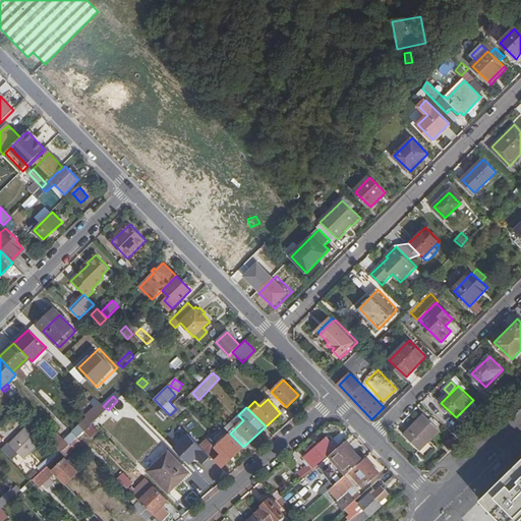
[(470,424),(481,415),(477,410),(466,419),(470,424)]
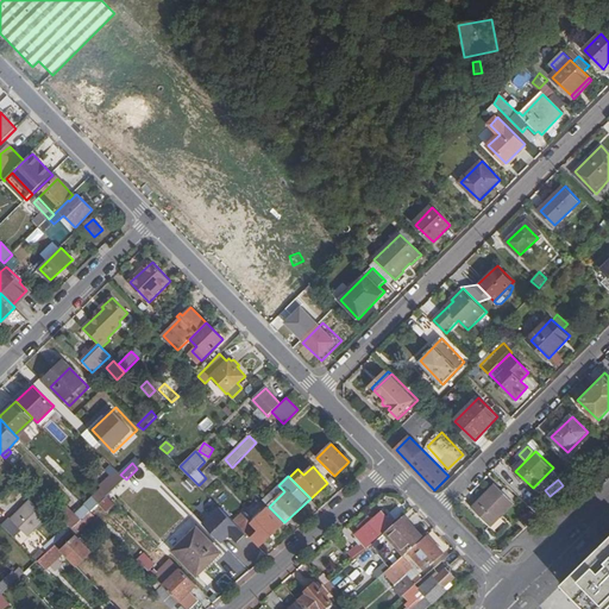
[(500,516),(515,502),(497,484),(473,507),(491,525),(488,528),(495,534),(496,534),(497,534),(498,533),(508,525),(500,516)]
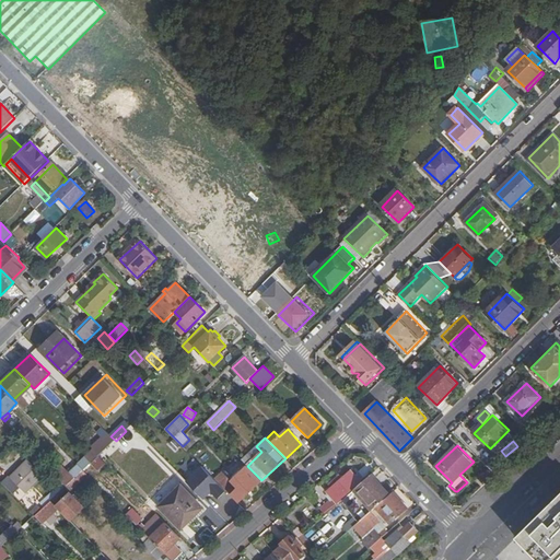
[(11,476),(10,477),(3,483),(20,501),(26,494),(45,477),(28,459),(19,468),(11,476)]
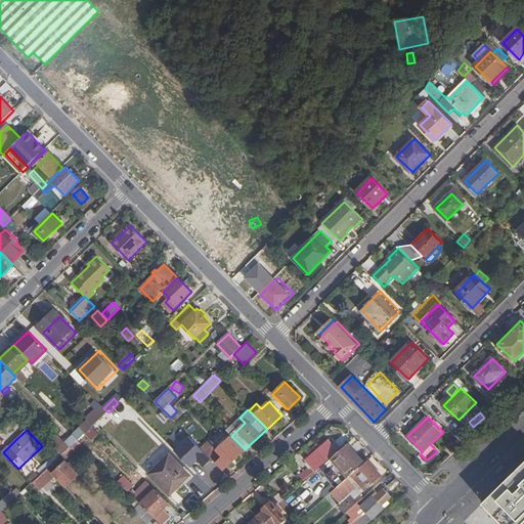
[(10,445),(17,438),(11,432),(10,434),(9,433),(3,438),(10,445)]
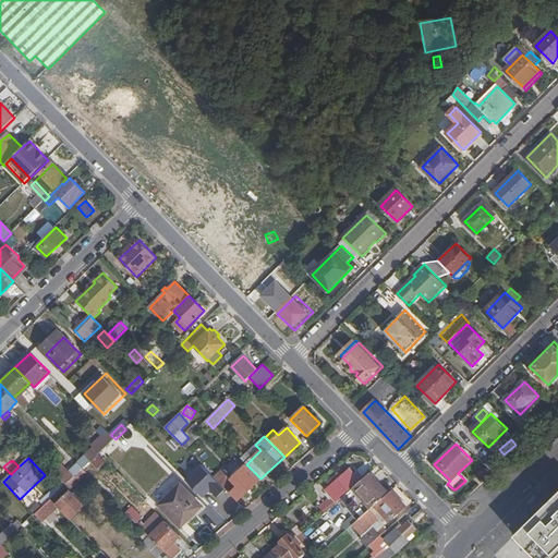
[(206,471),(197,463),(190,471),(198,478),(206,471)]
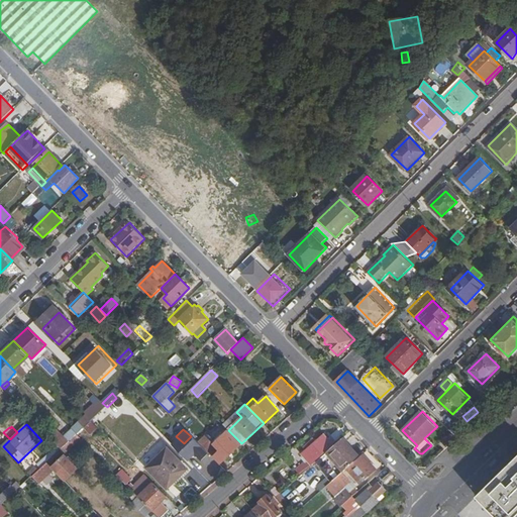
[(214,444),(227,432),(224,430),(212,442),(214,444)]
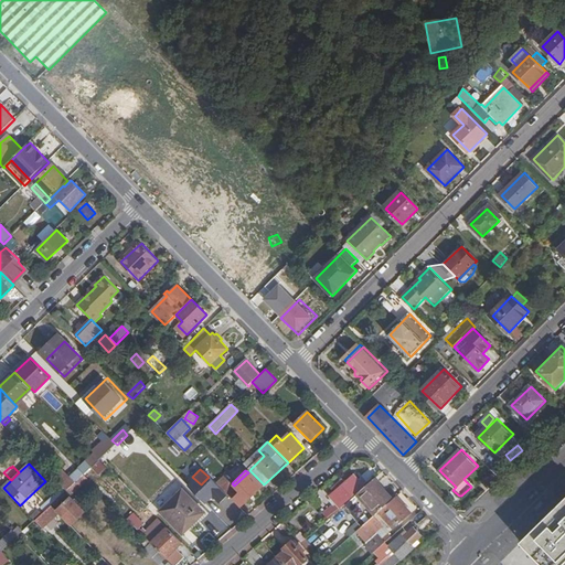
[(225,476),(217,483),(233,500),(234,499),(242,507),(263,487),(248,472),(234,486),(232,483),(225,476)]
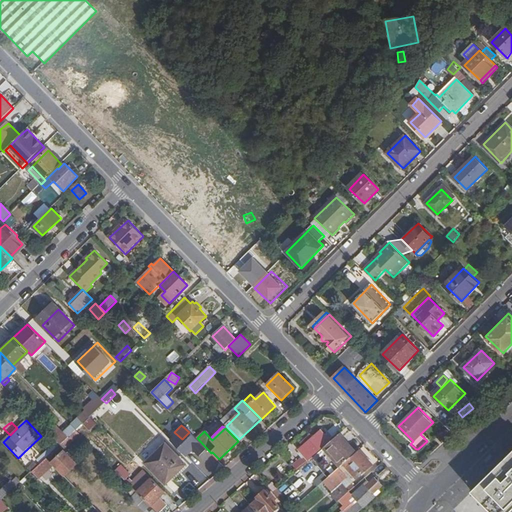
[(65,448),(80,434),(76,430),(62,444),(65,448)]
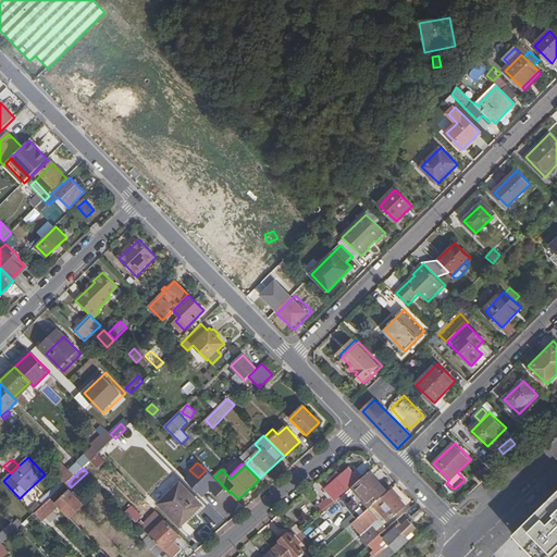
[(333,496),(337,500),(339,498),(359,481),(348,468),(336,480),(330,485),(326,489),(333,496)]
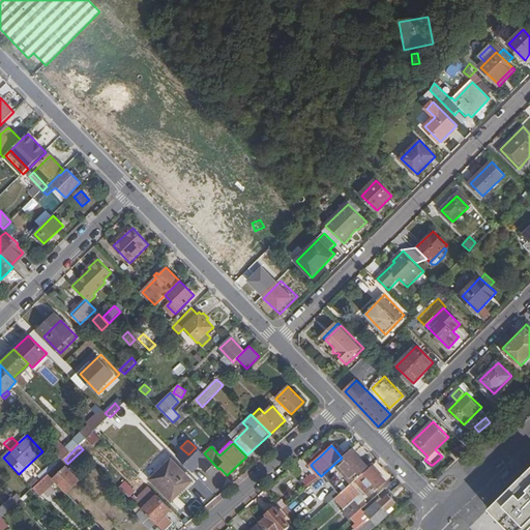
[(323,474),(340,493),(356,479),(370,468),(352,448),(342,458),(323,474)]
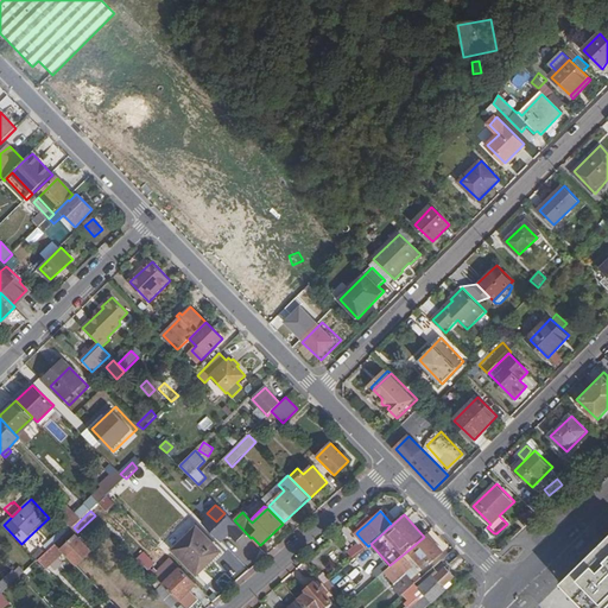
[(69,524),(51,540),(56,544),(74,527),(69,524)]
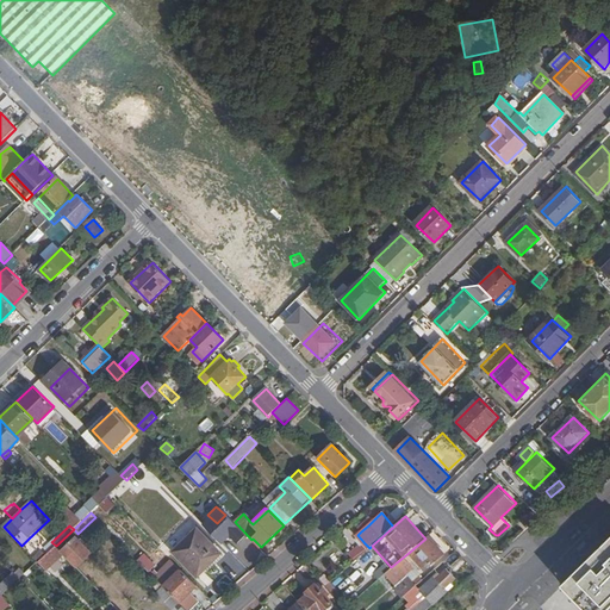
[(221,554),(198,529),(174,551),(198,576),(221,554)]
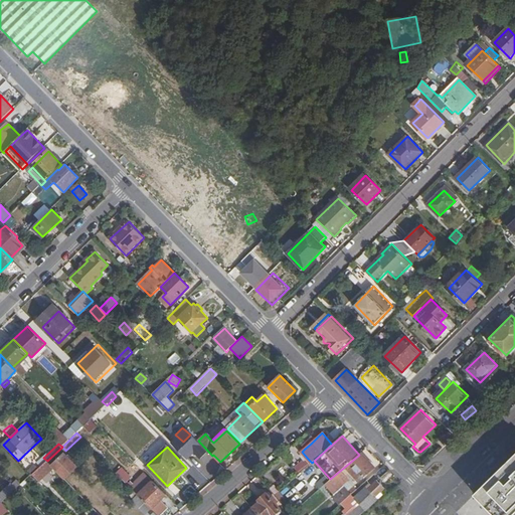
[(374,467),(362,452),(359,455),(346,466),(359,480),(374,467)]
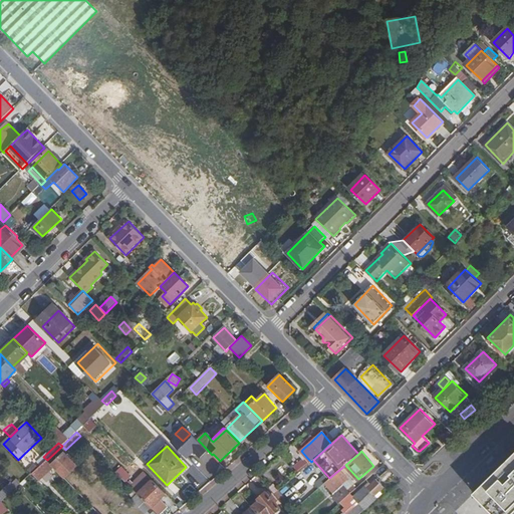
[(77,466),(65,453),(53,465),(65,477),(77,466)]
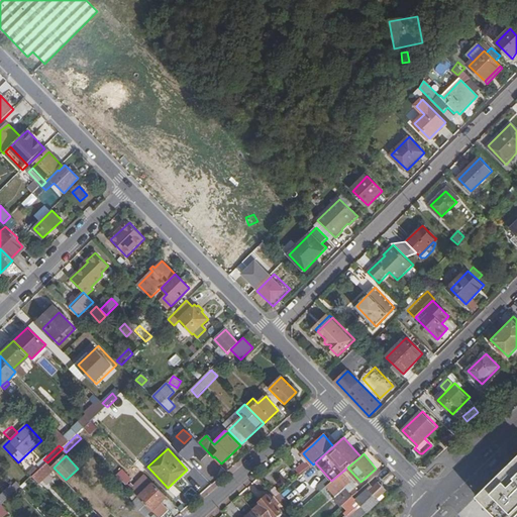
[(516,516),(516,455),(477,495),(498,516),(516,516)]
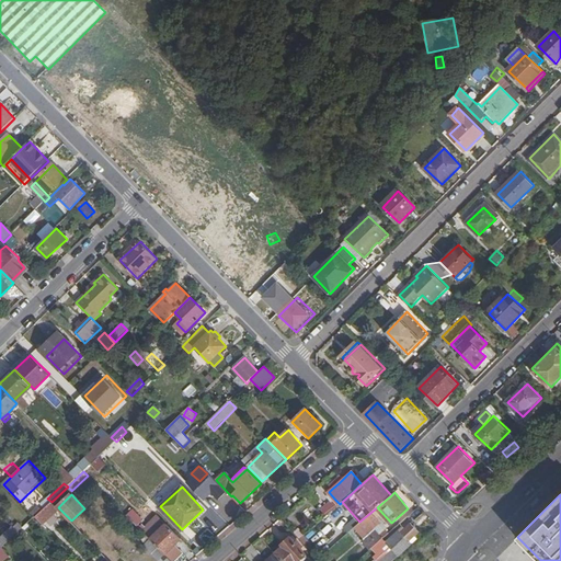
[(52,502),(47,499),(41,504),(45,508),(52,502)]
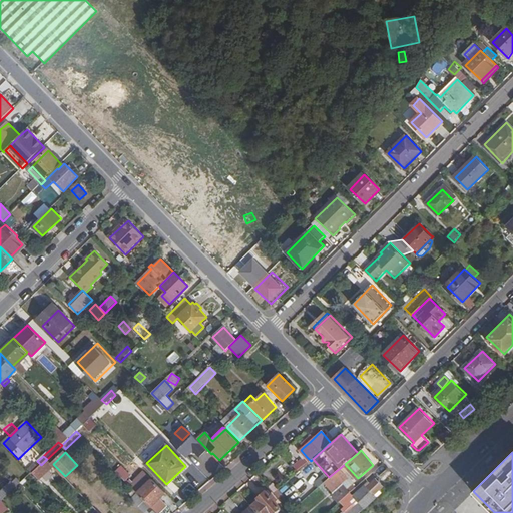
[(299,472),(309,463),(305,458),(303,457),(293,466),(299,472)]
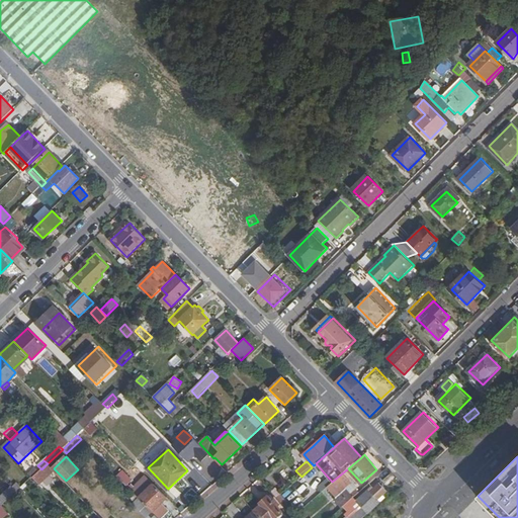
[(44,477),(39,471),(32,478),(37,483),(44,477)]
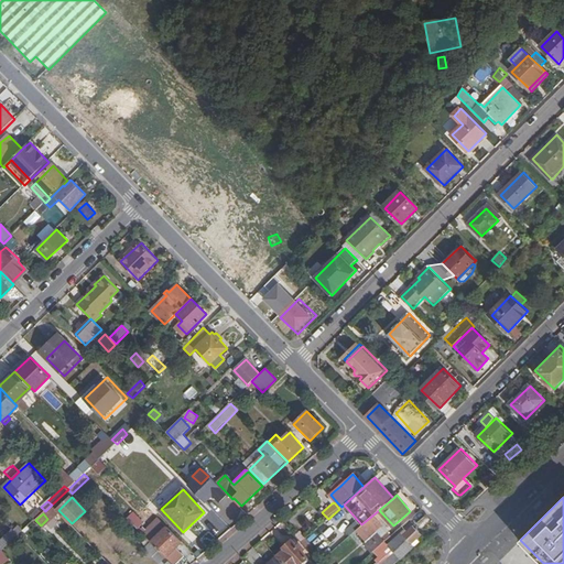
[(60,520),(47,531),(54,538),(65,525),(60,520)]
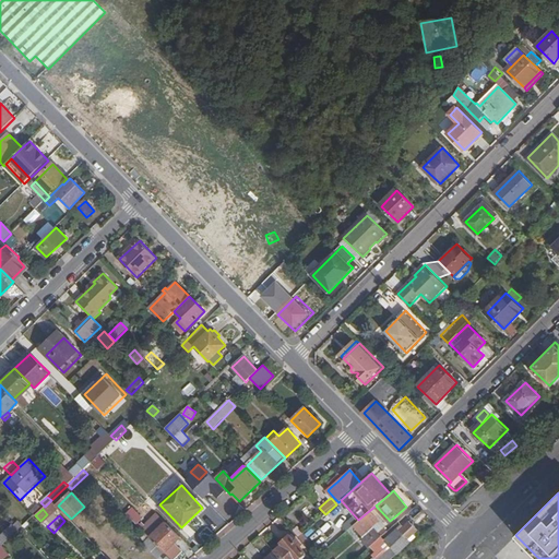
[(164,551),(180,536),(166,522),(150,536),(164,551)]
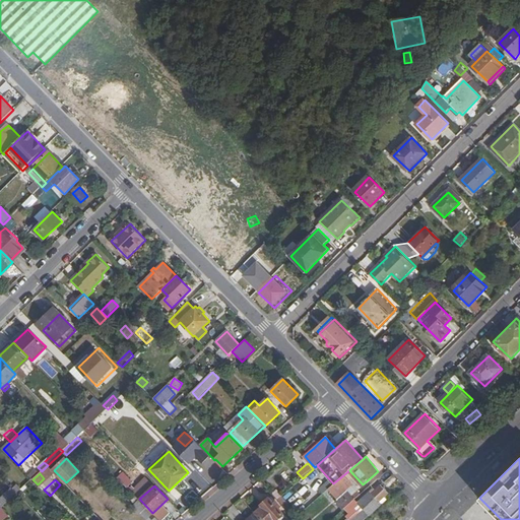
[(360,502),(371,515),(386,501),(383,497),(388,493),(381,485),(376,490),(375,489),(360,502)]
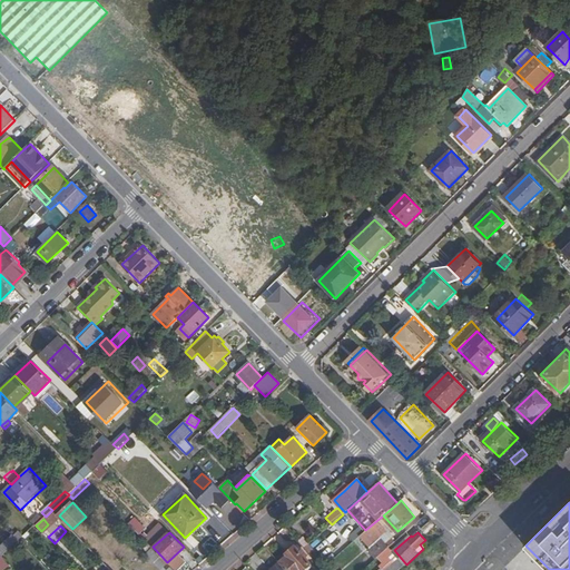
[(12,534),(0,546),(0,553),(3,557),(19,541),(12,534)]
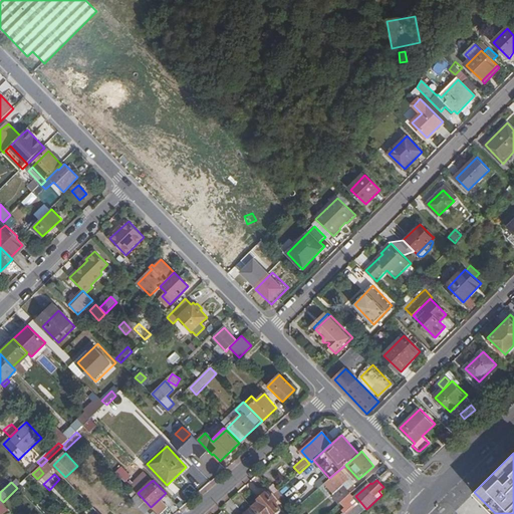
[(334,498),(339,504),(351,493),(346,487),(334,498)]
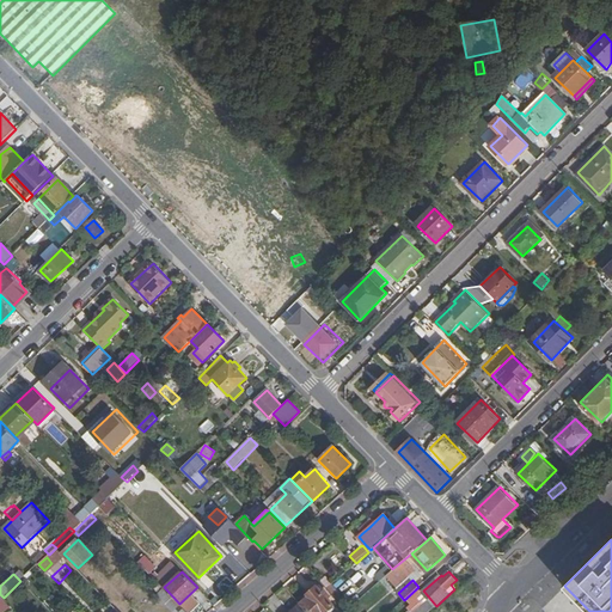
[(340,593),(331,585),(326,588),(335,598),(340,593)]
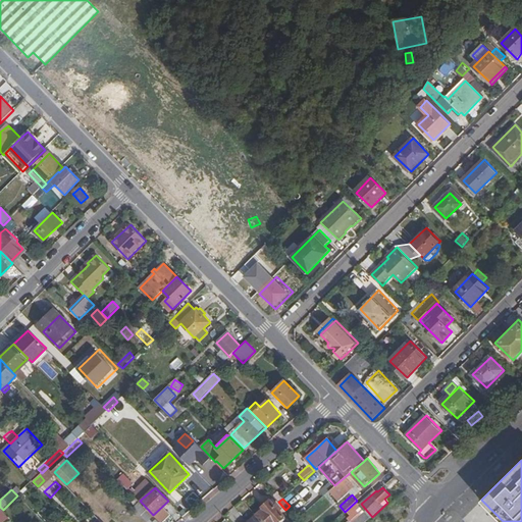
[(264,509),(257,515),(262,521),(276,521),(284,516),(270,500),(262,507),(264,509)]
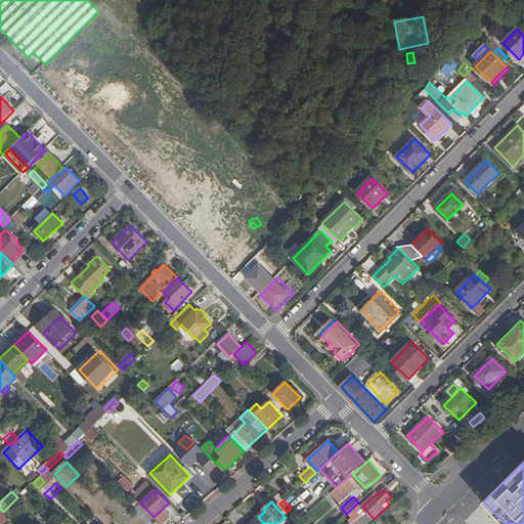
[(134,508),(149,523),(161,523),(154,517),(140,503),(134,508)]
